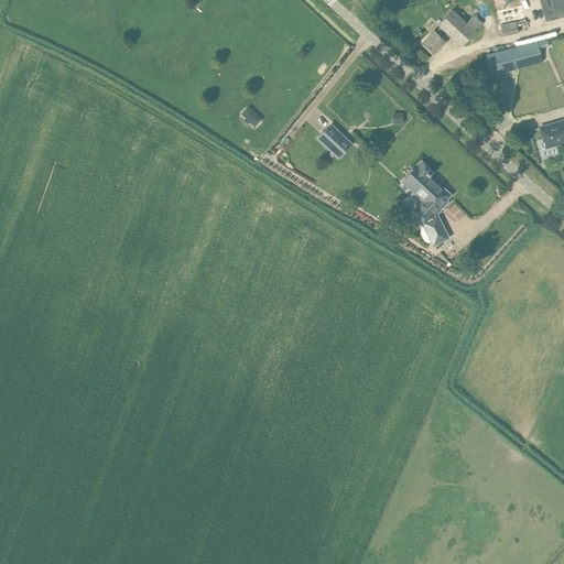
[(563,0),(539,0),(545,21),(563,15),(563,0)]
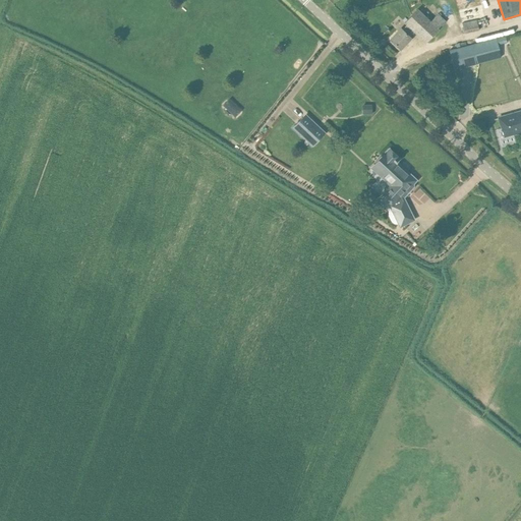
[(411,39),(410,37),(414,33),(425,43),(446,21),(438,13),(430,20),(417,8),(404,23),(406,25),(402,30),(401,29),(390,40),(401,50),(411,39)]
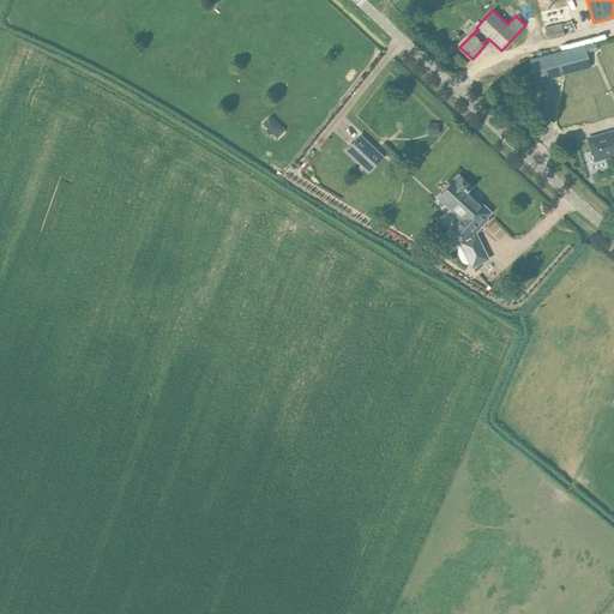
[(571,22),(545,26),(547,40),(565,36),(564,32),(569,31),(569,32),(573,31),(571,22)]
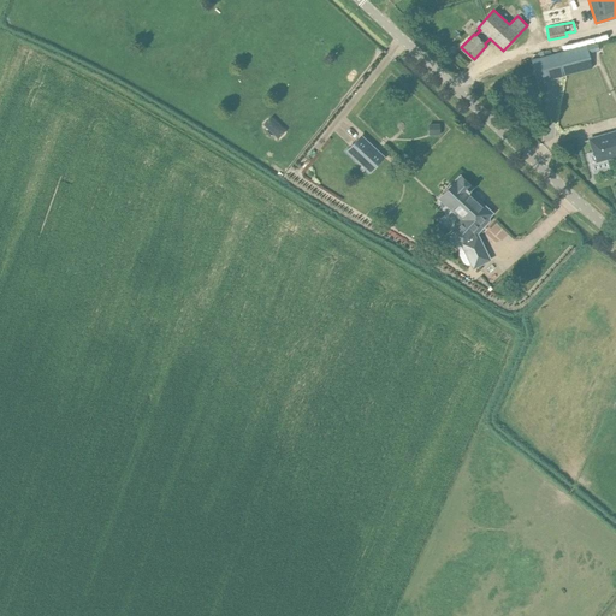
[(588,53),(599,49),(598,43),(586,46),(588,53)]
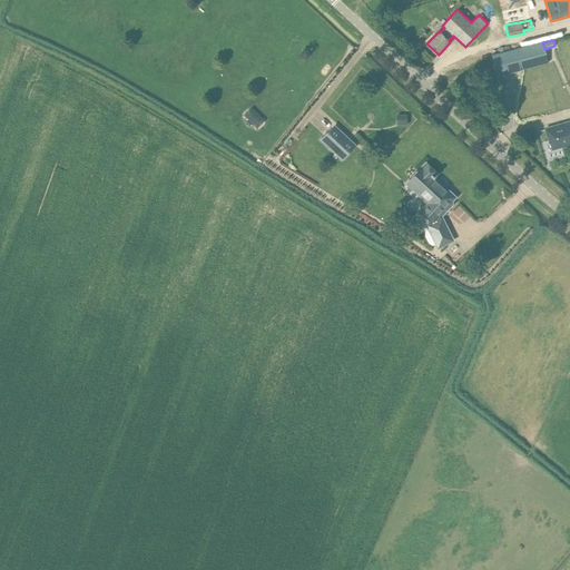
[(542,41),(491,55),(497,77),(548,64),(544,49),(542,42),(542,41)]
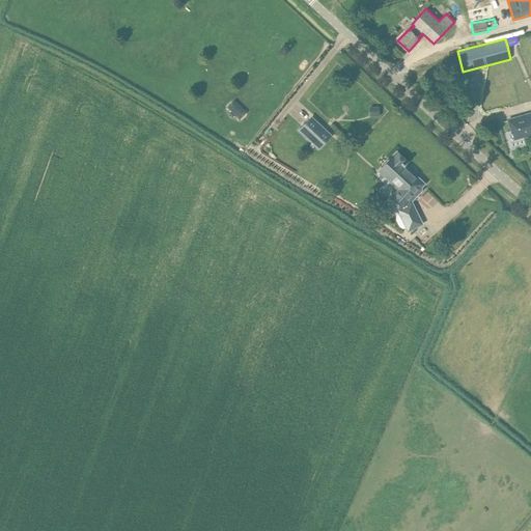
[(387,50),(397,61),(407,52),(397,40),(387,50)]
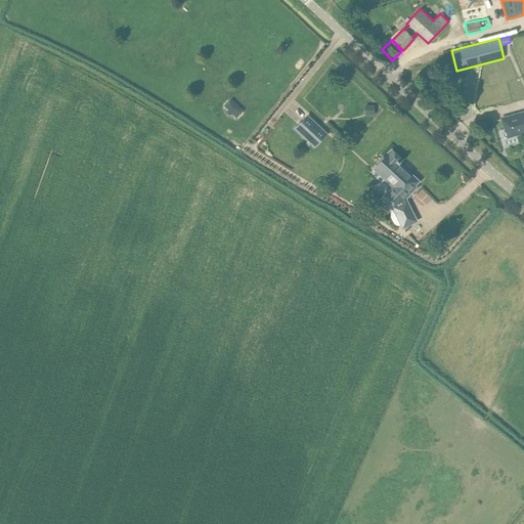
[(243,112),(234,102),(231,105),(228,102),(224,106),(236,119),(243,112)]
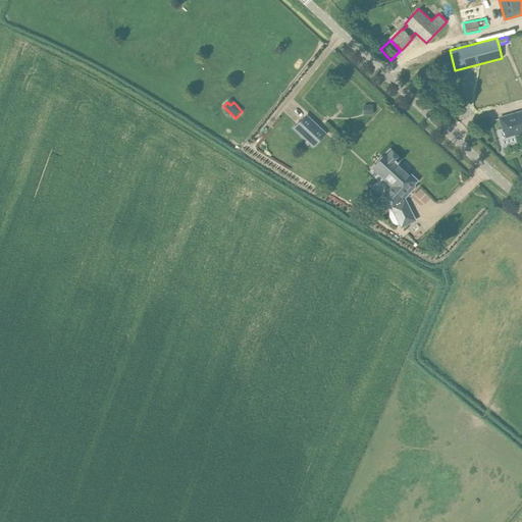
[(514,135),(521,132),(521,111),(500,118),(503,128),(498,129),(503,148),(517,144),(514,135)]
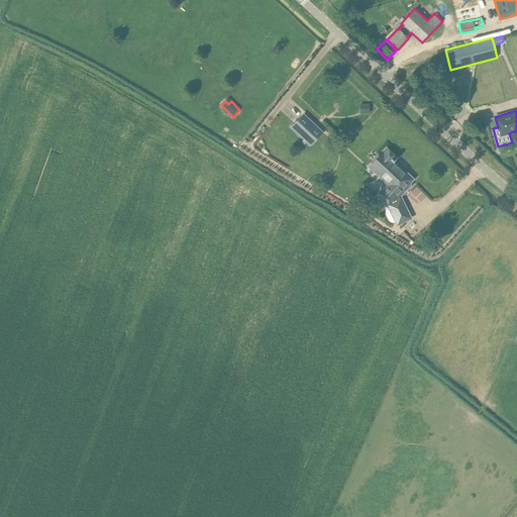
[(302,113),(293,123),(314,142),(323,132),(302,113)]
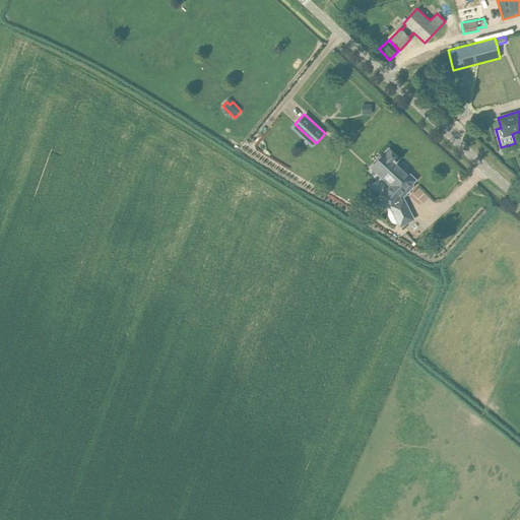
[(389,207),(390,208),(389,209),(388,210),(388,211),(387,213),(388,215),(390,221),(392,222),(393,223),(395,223),(396,223),(397,223),(399,226),(413,219),(403,198),(413,187),(412,183),(415,180),(394,160),(397,157),(389,150),(372,169),(388,185),(378,196),(380,197),(379,199),(378,201),(379,203),(380,205),(382,207),(384,208),(386,208),(388,208),(389,207)]
